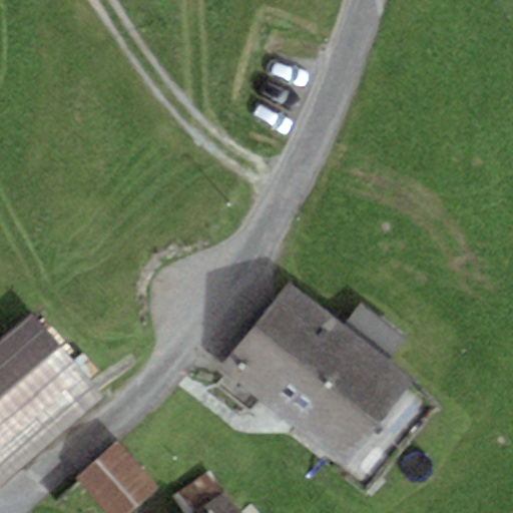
[(344,327),(289,282),(216,370),(342,473),(415,384),(388,363),(344,327)]
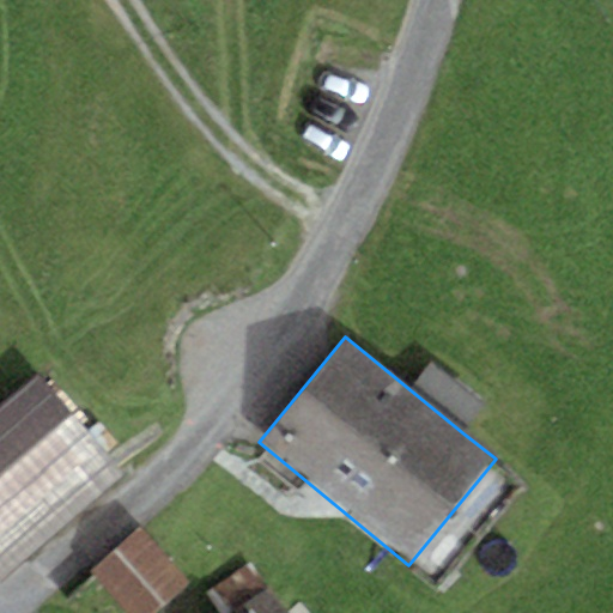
[(435,362),(411,390),(463,434),(487,404),(435,362)]
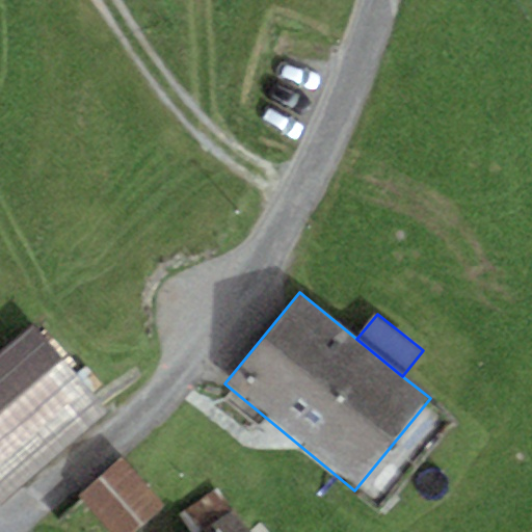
[(0,498),(105,411),(88,391),(34,326),(0,354),(0,498)]
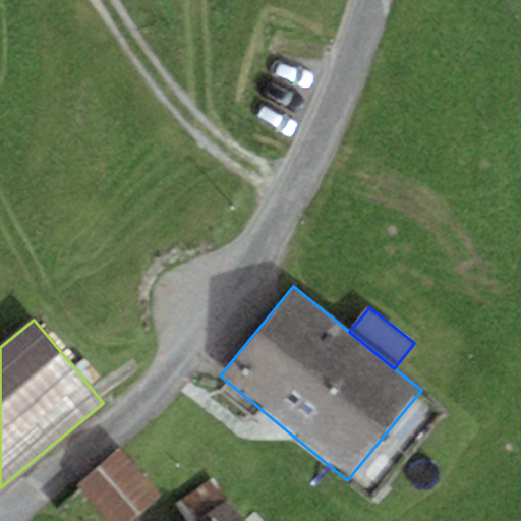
[(134,520),(161,498),(116,448),(75,483),(109,520),(134,520)]
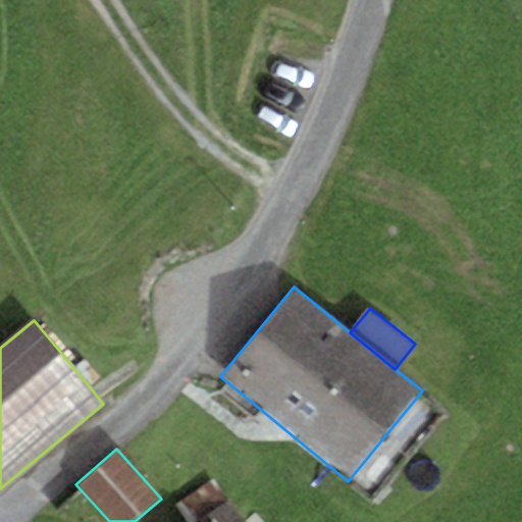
[(213,480),(175,507),(187,521),(199,521),(210,515),(228,502),(213,480)]
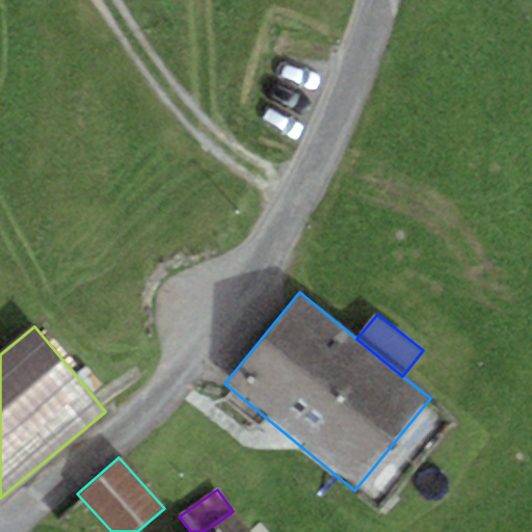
[(247,531),(233,511),(214,525),(218,531),(247,531)]
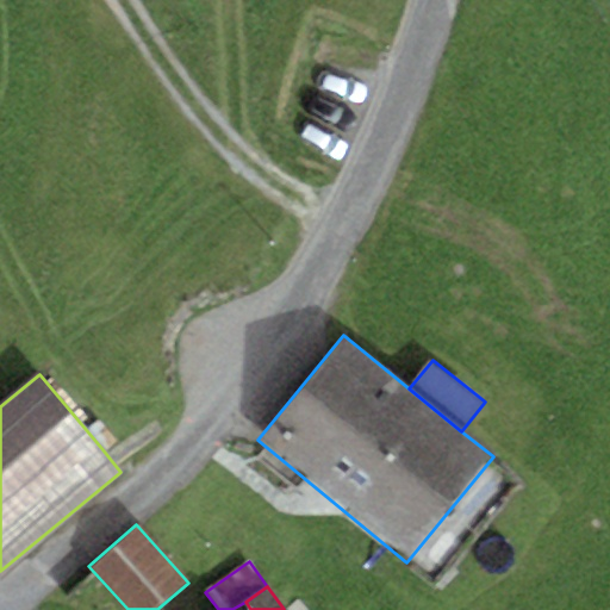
All buildings are outlined.
